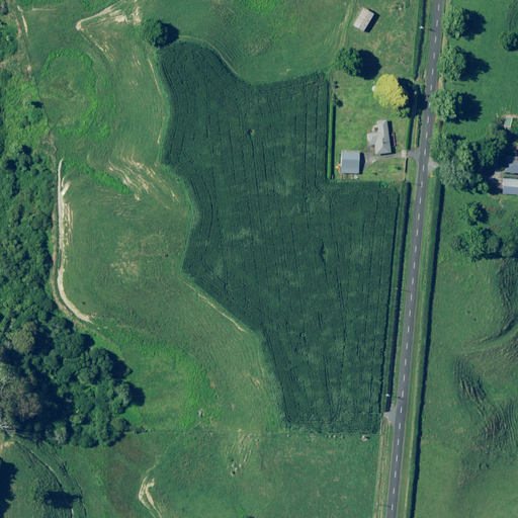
[(372,14),(362,8),(352,25),(362,31),(372,14)]
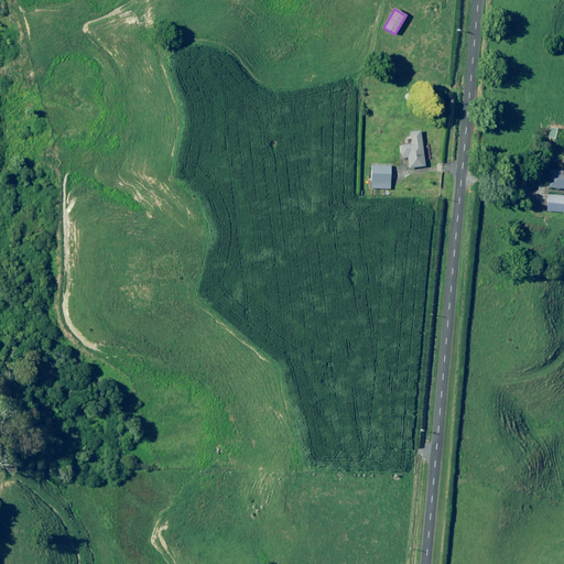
[(409,132),(410,136),(404,137),(405,143),(399,144),(401,158),(407,156),(408,169),(424,165),(419,130),(409,132)]
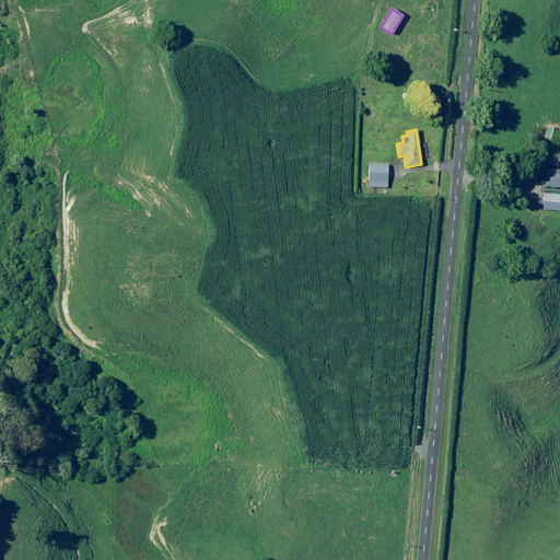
[(387,164),(369,164),(368,186),(386,187),(387,164)]
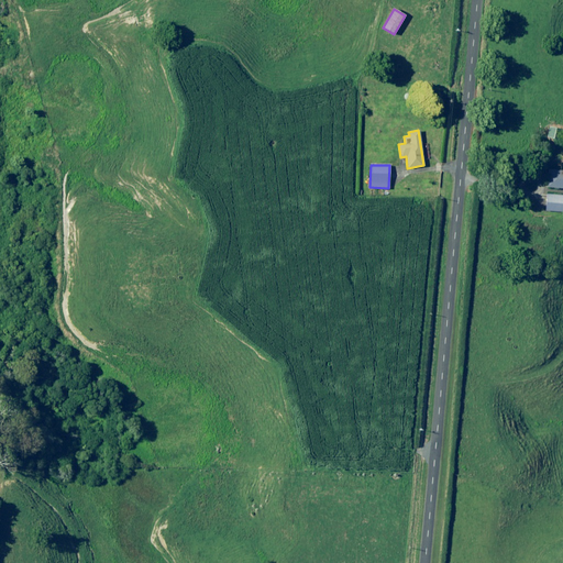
[(562,169),(548,169),(547,187),(562,187),(562,169)]
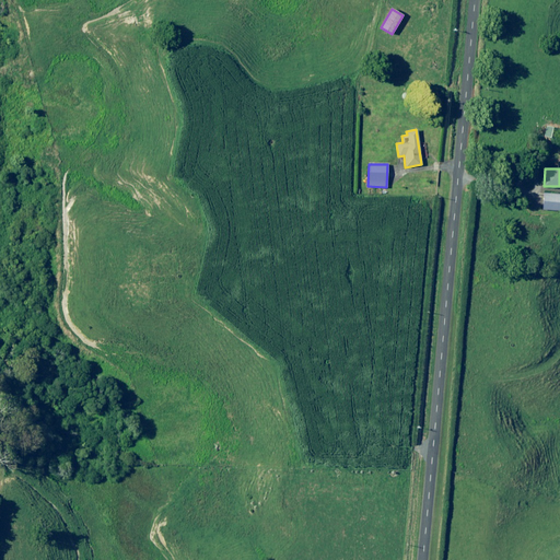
[(559,194),(543,193),(541,209),(558,210),(559,194)]
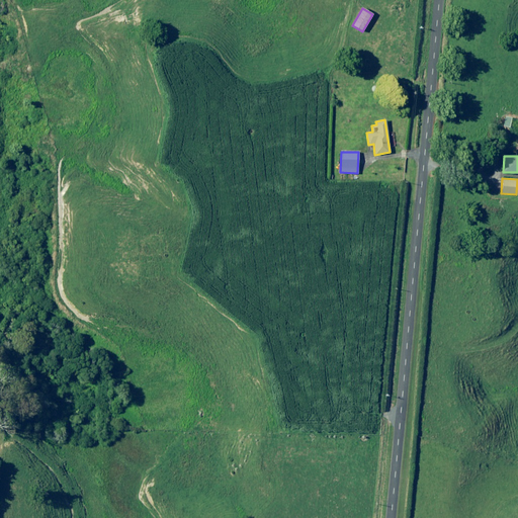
All buildings are outlined.
